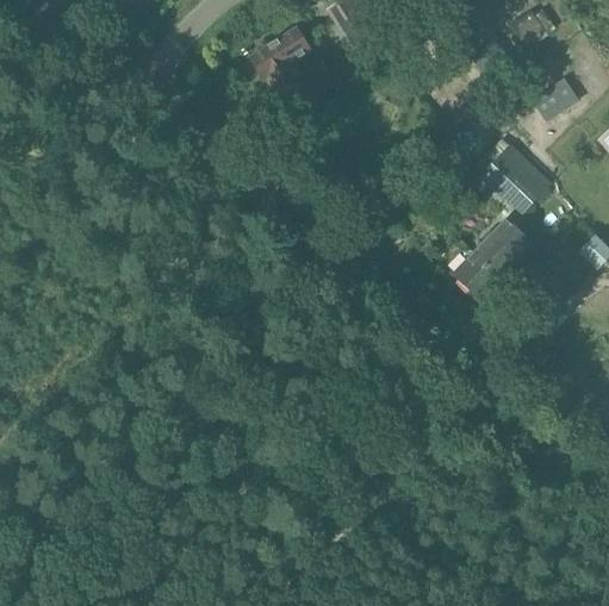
[(352,48),(373,35),(360,14),(348,23),(335,2),(327,7),(352,48)]
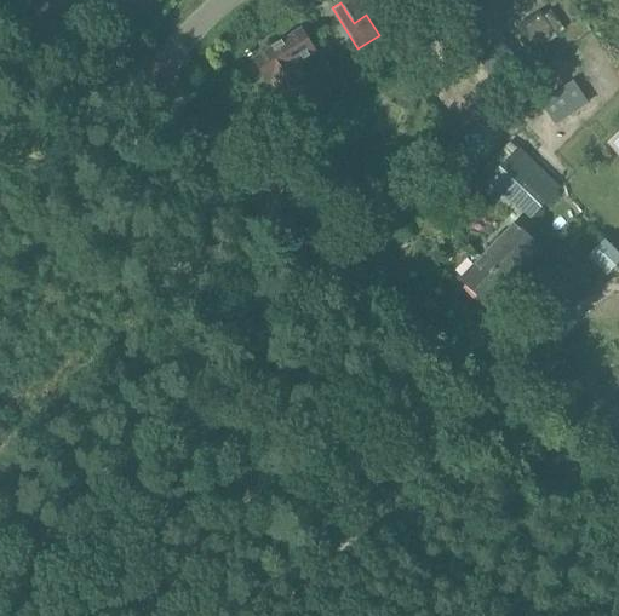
[(534,49),(556,34),(565,29),(551,9),(543,13),(539,10),(519,23),(534,49)]
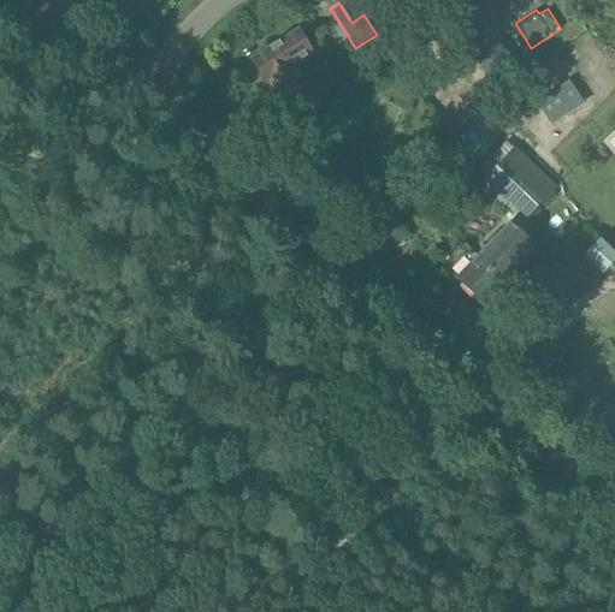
[(299,27),(252,57),(266,79),(268,78),(279,96),(307,78),(295,61),(313,49),(299,27)]
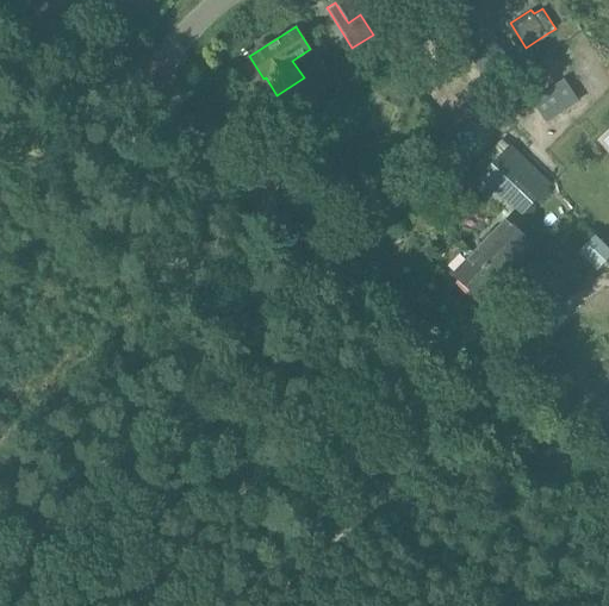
[(470,56),(497,91),(521,72),(493,37),(470,56)]
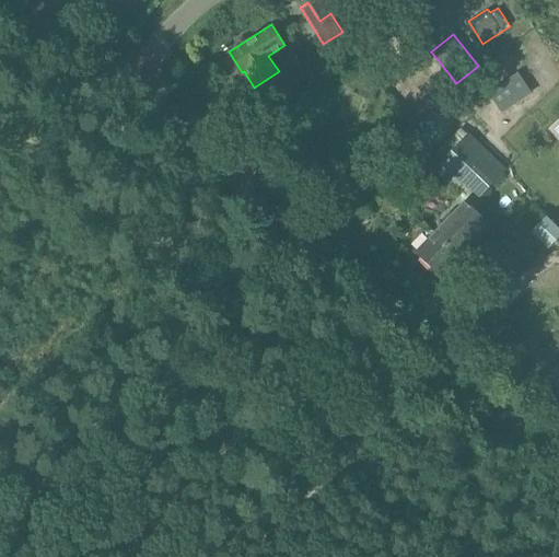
[(516,100),(503,81),(489,91),(502,111),(516,100)]
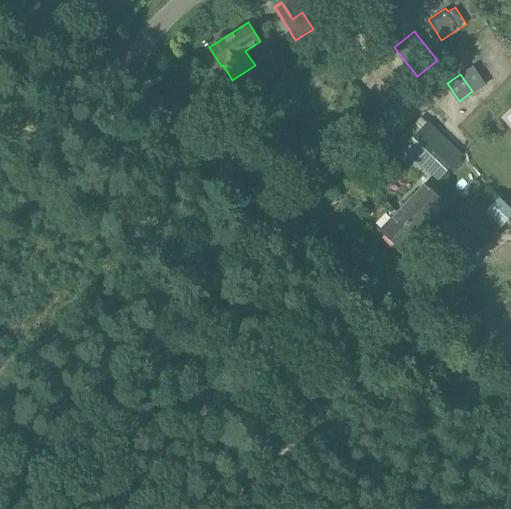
[(510,108),(502,116),(510,126),(510,108)]
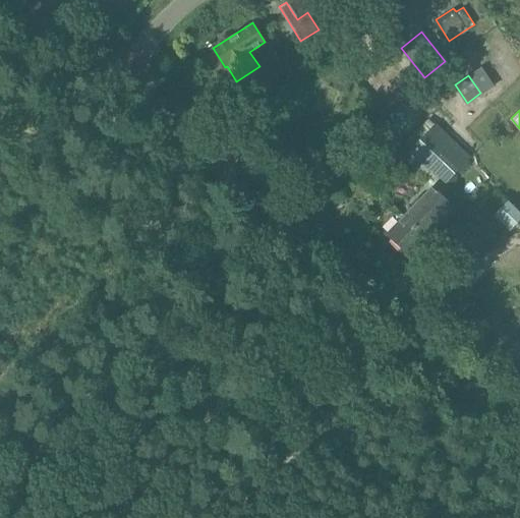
[(446,182),(470,156),(435,121),(434,122),(428,117),(405,141),(410,147),(409,148),(446,182)]
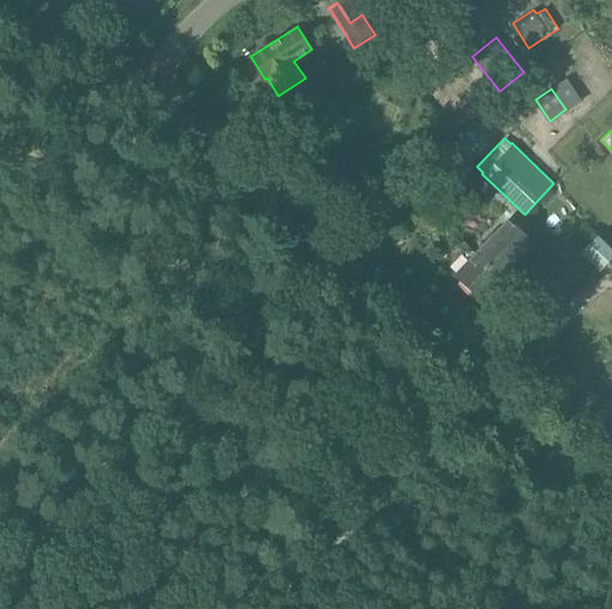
[(508,219),(476,253),(502,279),(535,244),(508,219)]
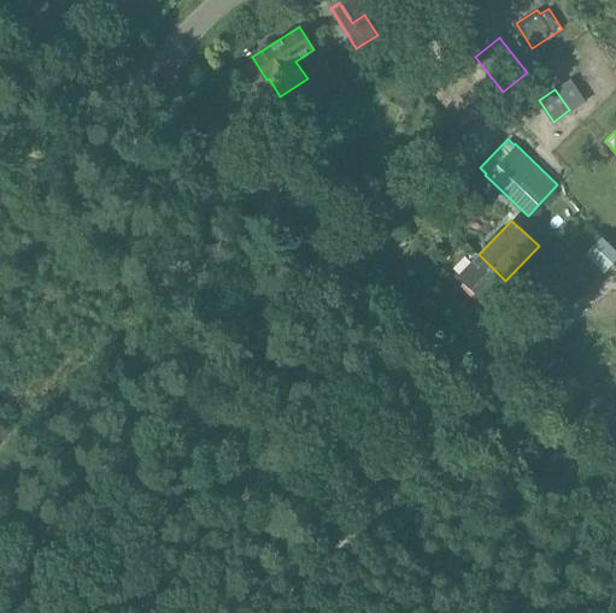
[(615,259),(615,251),(602,236),(585,253),(604,272),(615,259)]
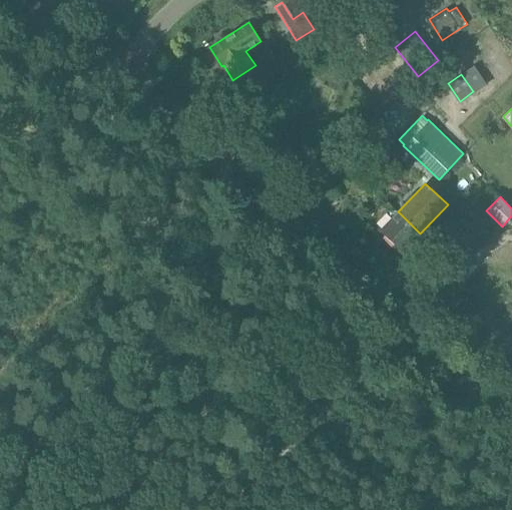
[(445,230),(457,245),(487,230),(471,209),(445,230)]
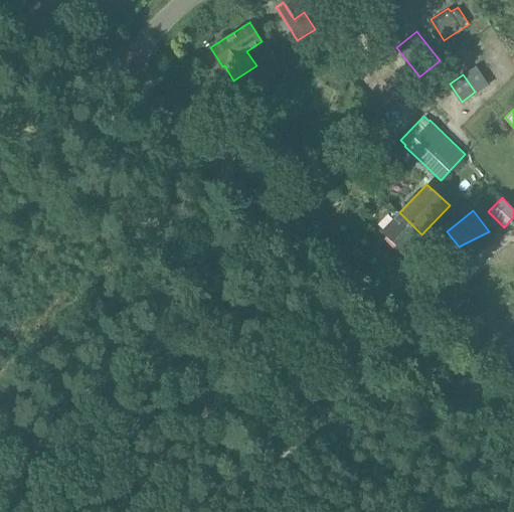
[(421,234),(399,212),(381,231),(404,252),(421,234)]
